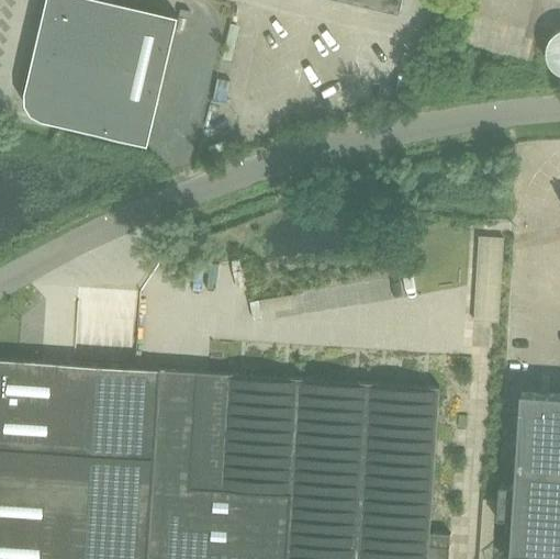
[(99,0),(44,0),(22,93),(23,105),(29,115),(40,121),(145,146),(176,18),(99,0)]
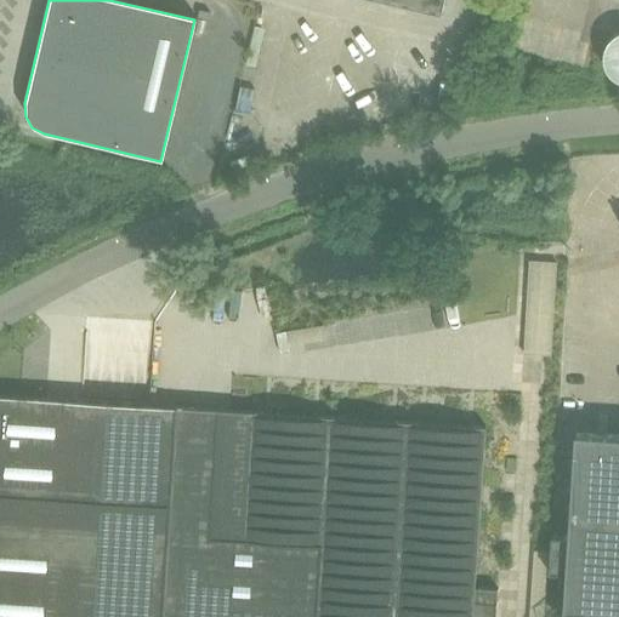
[(442,0),(359,0),(438,18),(442,0)]
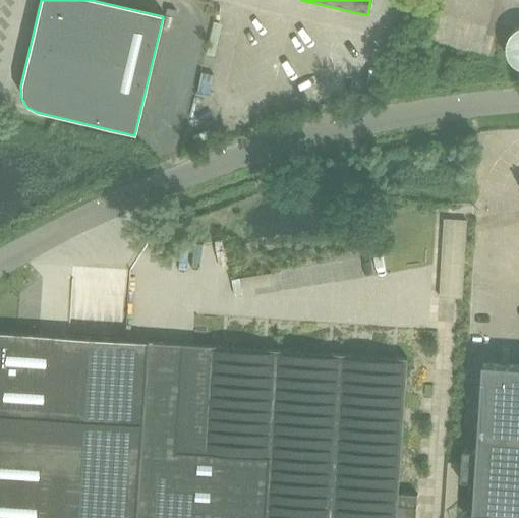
[(166,8),(165,15),(173,17),(174,10),(166,8)]
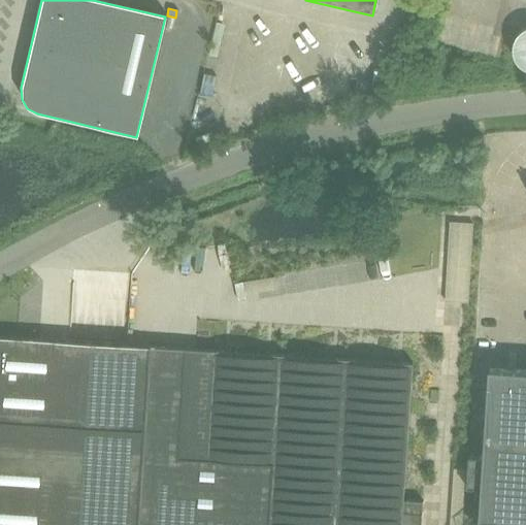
[(448,224),(442,303),(466,305),(471,225),(448,224)]
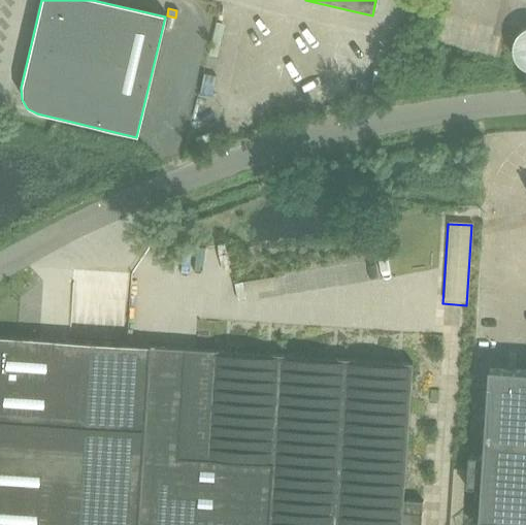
[(419,524),(421,503),(402,502),(411,365),(126,347),(92,345),(37,340),(0,337),(0,524),(419,524)]
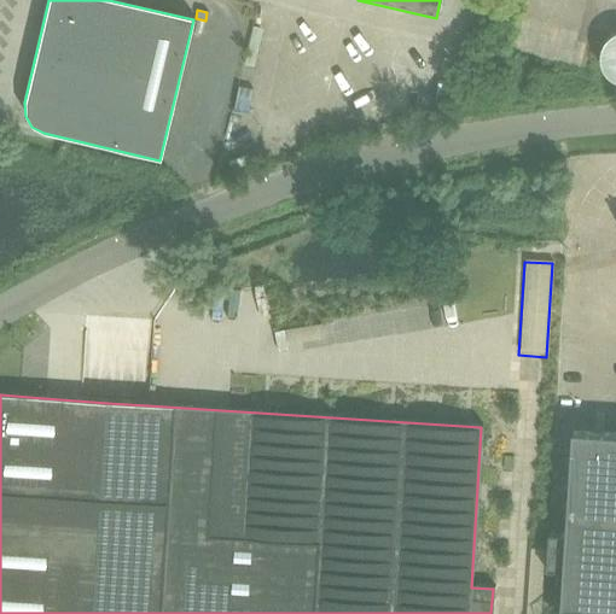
[(615,437),(571,434),(564,537),(547,536),(545,568),(562,569),(559,612),(561,612),(561,613),(615,613),(615,437)]
